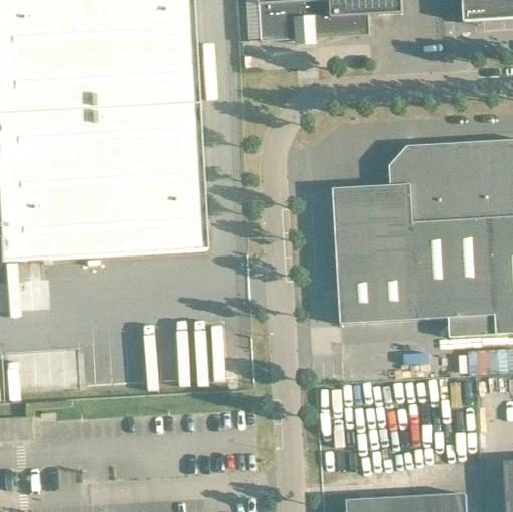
[(0,260),(203,249),(189,0),(0,0),(0,260)]
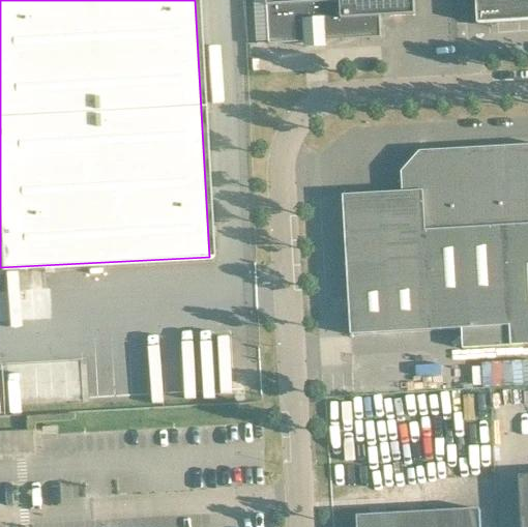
[(267,41),(379,34),(378,13),(413,11),(412,0),(264,0),(266,21),(267,41)]
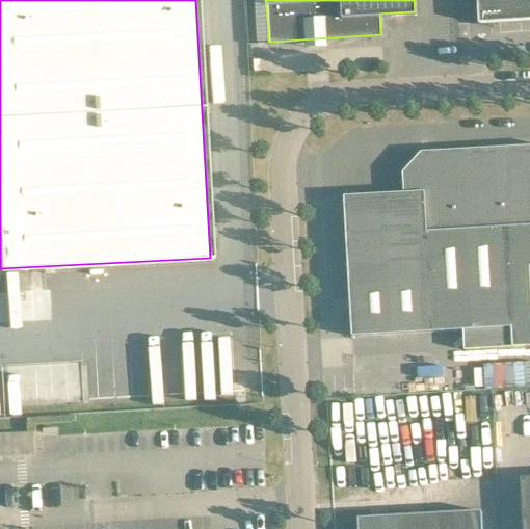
[(475,0),(477,21),(529,18),(529,0),(475,0)]
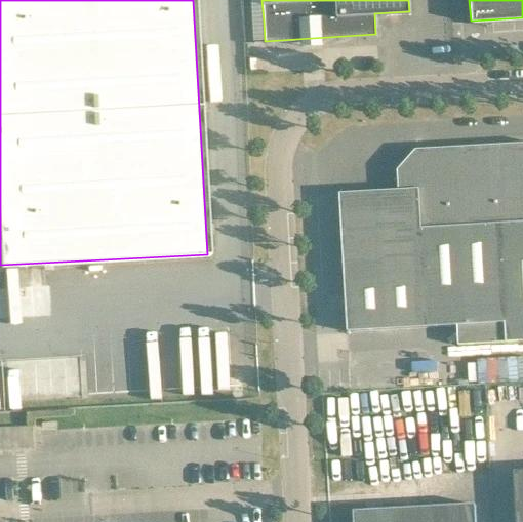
[(522,141),(413,147),(396,167),(397,188),(404,326),(455,323),(456,342),(522,337),(522,141)]
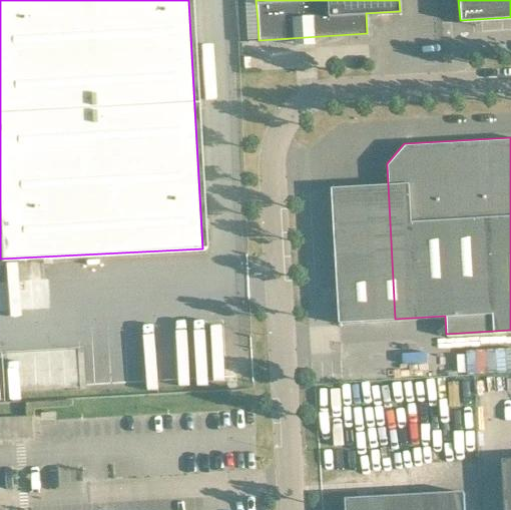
[(388,183),(330,186),(338,322),(358,321),(395,319),(388,183)]
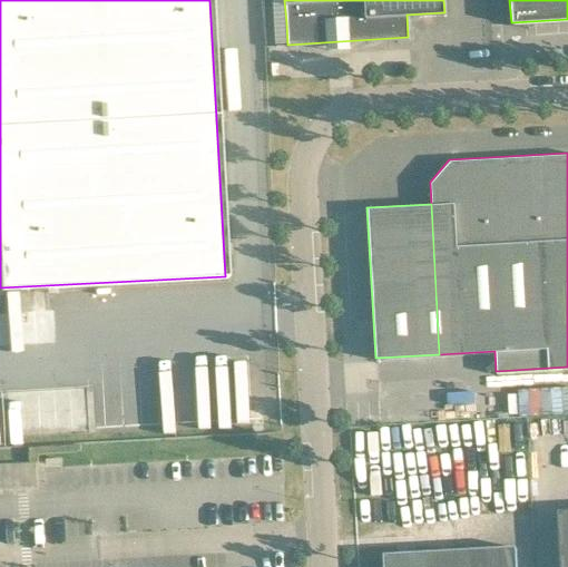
[(0,485),(35,484),(33,458),(0,459),(0,485)]
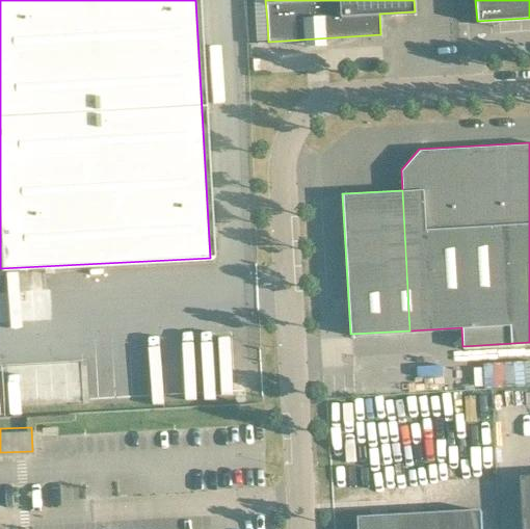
[(521,528),(529,528),(529,473),(519,474),(521,528)]
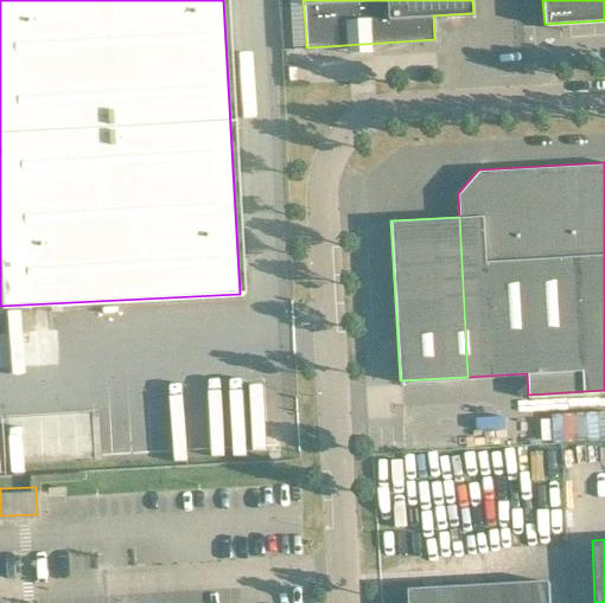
[(548,602),(547,579),(430,585),(406,587),(407,602),(548,602)]
